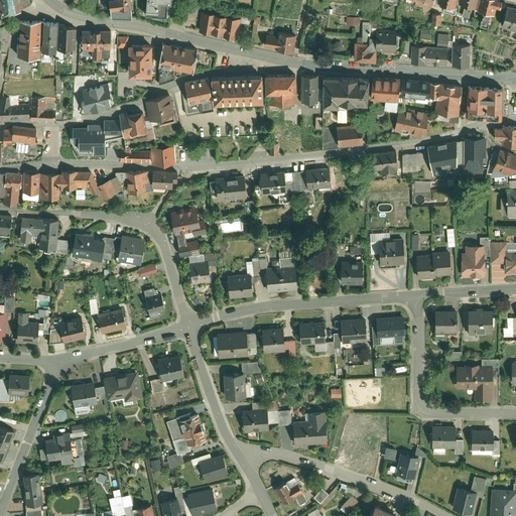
[(131,2),(130,0),(108,0),(109,4),(111,4),(110,11),(129,12),(130,2),(131,2)]
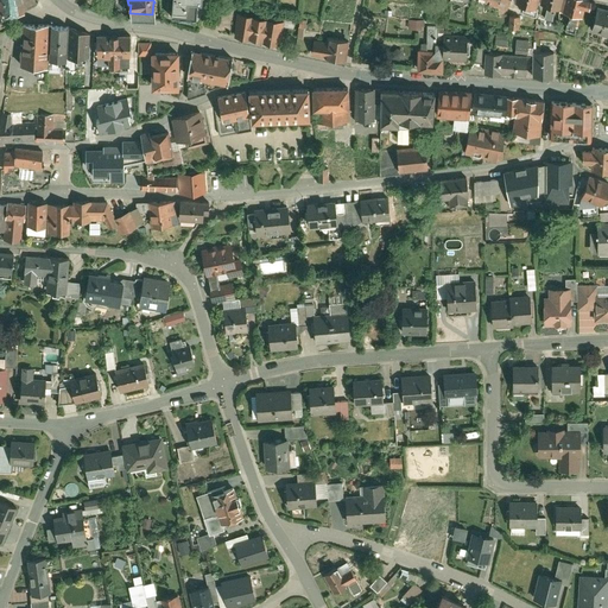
[(171,0),(171,10),(197,12),(198,0),(171,0)]
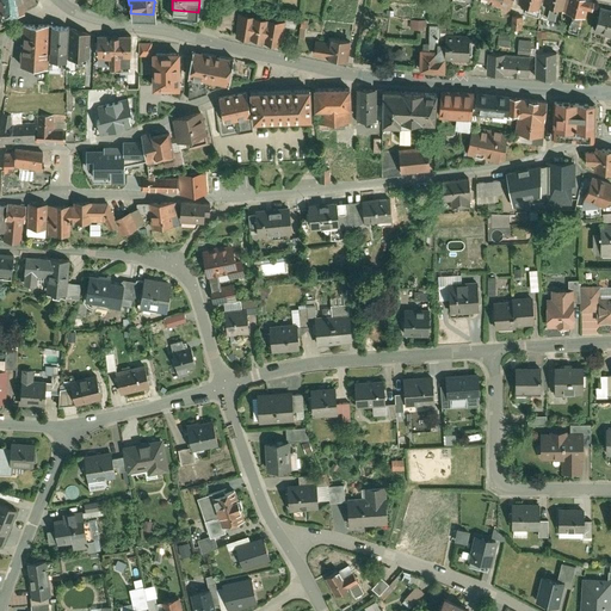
[(523,0),(525,0),(523,7),(537,12),(539,0),(523,0)]
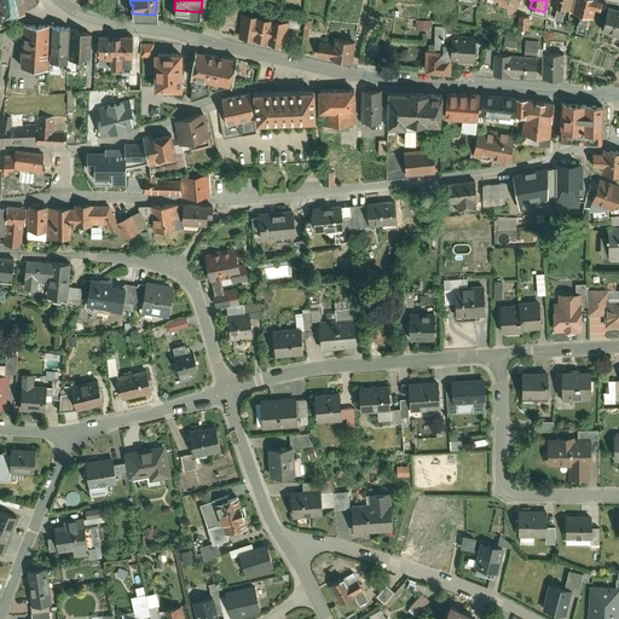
[(571,0),(549,0),(556,1),(553,13),(567,17),(570,6),(571,0)]
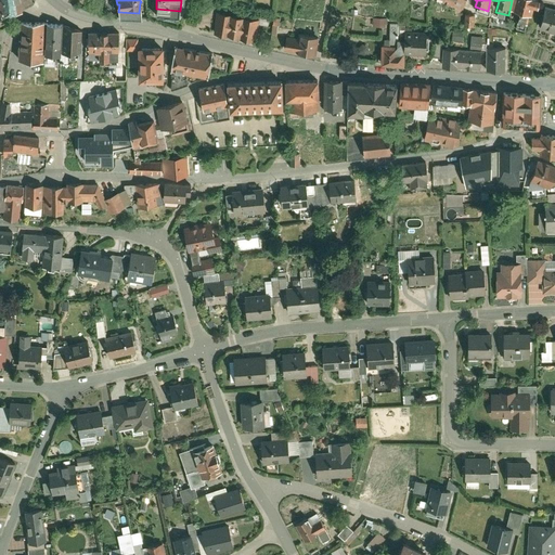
[(538,0),(512,0),(511,5),(519,8),(517,15),(527,17),(529,10),(530,11),(533,2),(538,3),(538,0)]
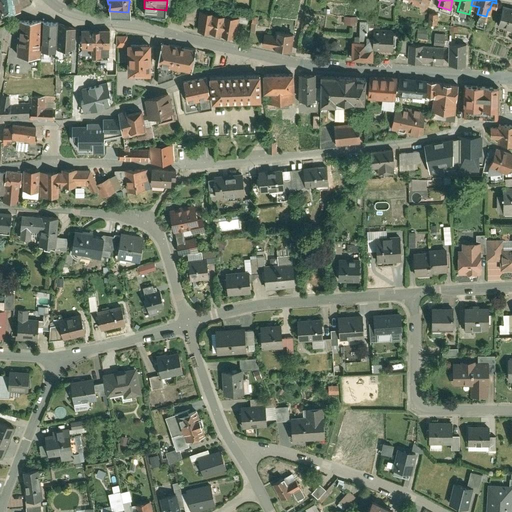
[(511,2),(502,0),(496,22),(511,25),(511,2)]
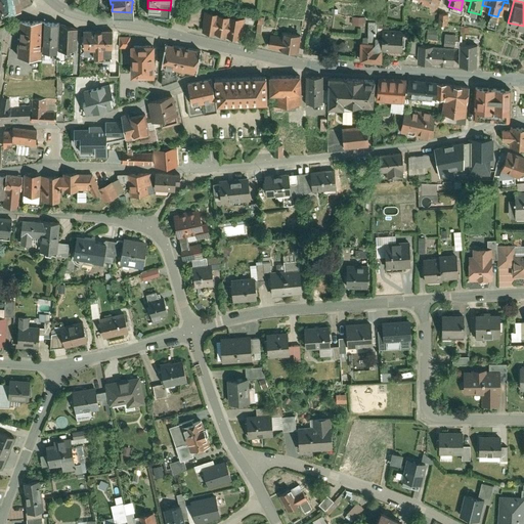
[(202,28),(238,36),(244,17),(206,8),(202,28)]
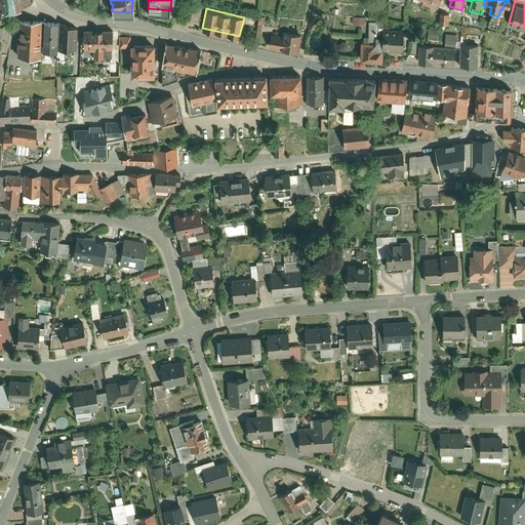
[(448,8),(439,8),(438,19),(448,21),(448,8)]
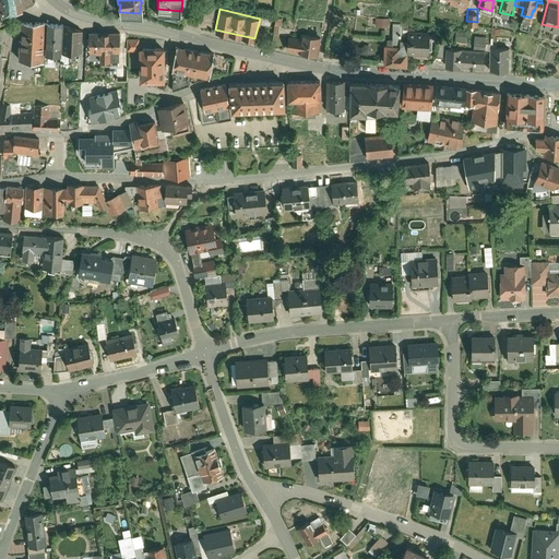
[(274,12),(272,27),(278,28),(281,13),(274,12)]
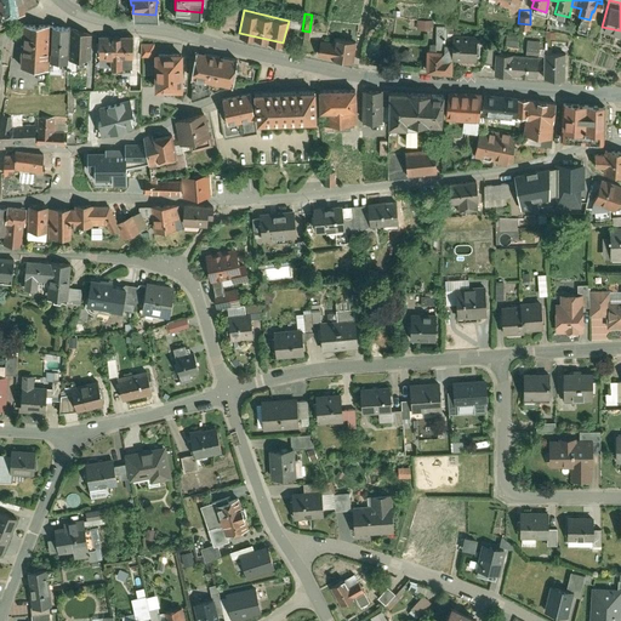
[(51,18),(21,17),(20,61),(49,61),(50,44),(51,18)]
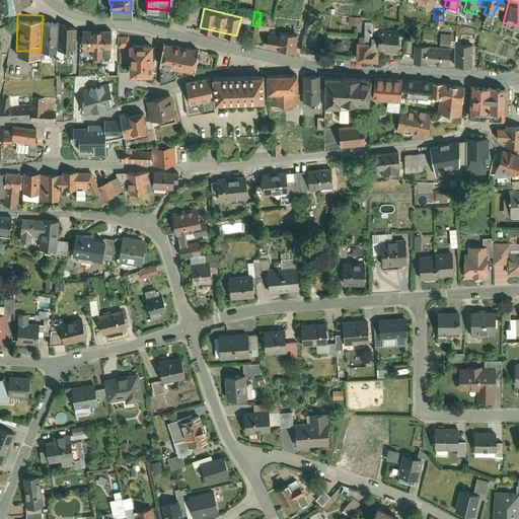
[(43,15),(42,36),(58,36),(58,17),(43,15)]
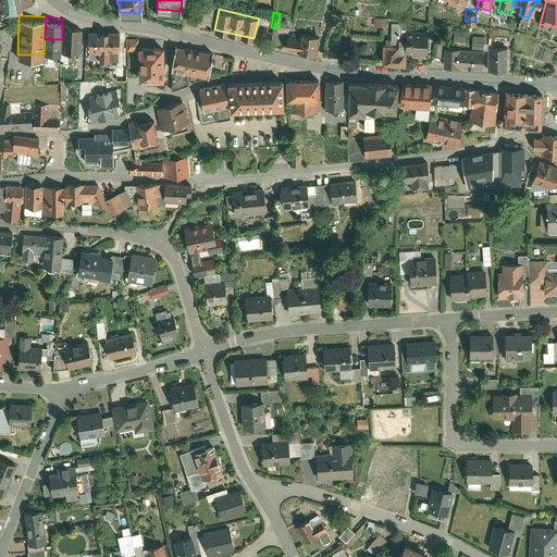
[(406,19),(382,17),(381,63),(405,64),(405,54),(429,54),(430,31),(406,31),(406,19)]
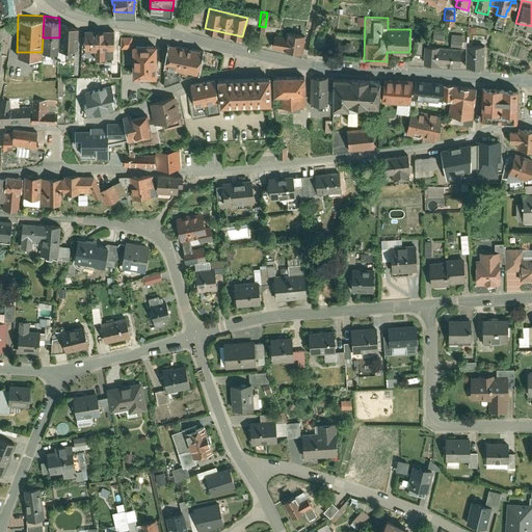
[(77,45),(78,24),(59,18),(59,37),(58,45),(77,45)]
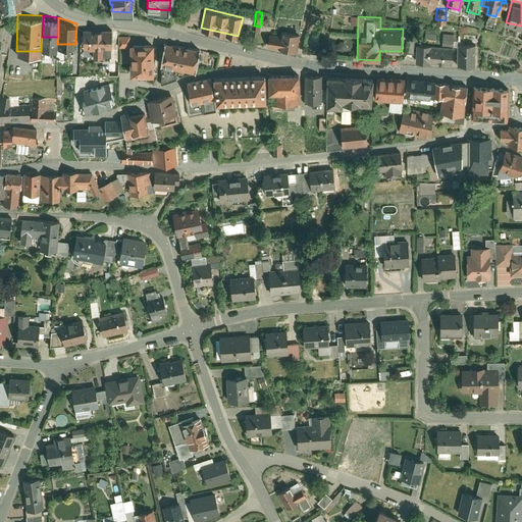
[(111,24),(83,24),(83,45),(92,45),(92,53),(103,53),(103,45),(112,45),(111,24)]
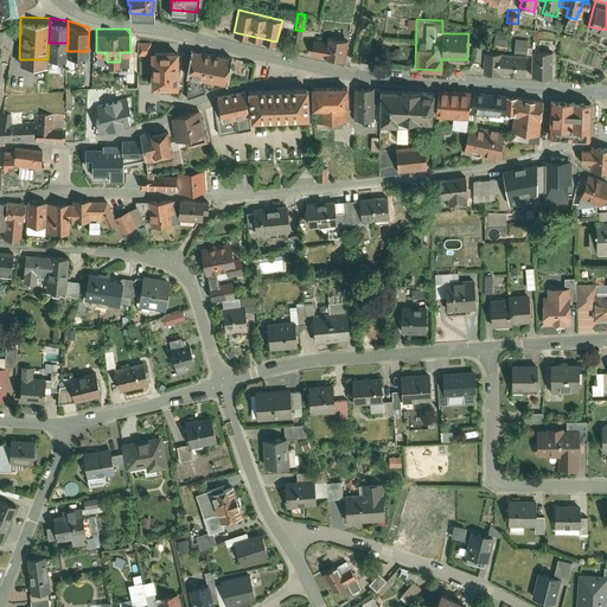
[(312,34),(310,50),(344,56),(346,34),(325,31),(324,36),(312,34)]
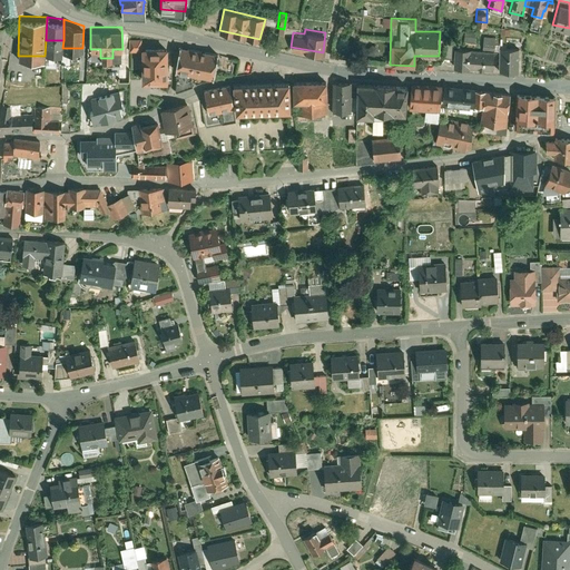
[(129,37),(129,47),(139,47),(139,37),(129,37)]
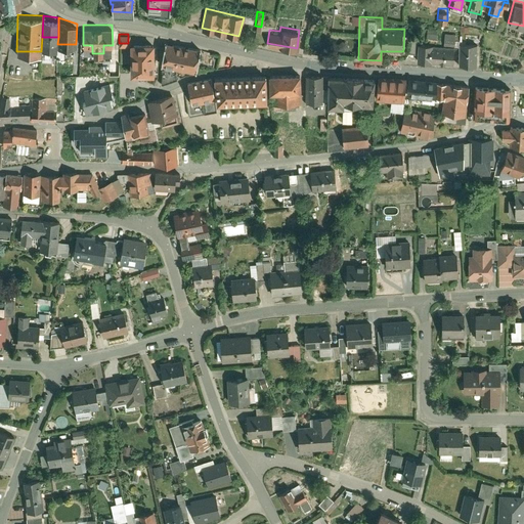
[(177,78),(177,66),(195,69),(200,45),(165,39),(160,62),(161,82),(177,78)]
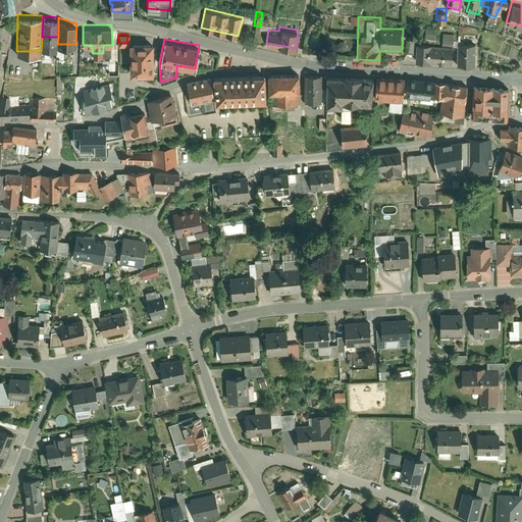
[(456,40),(456,63),(475,63),(475,41),(456,40)]
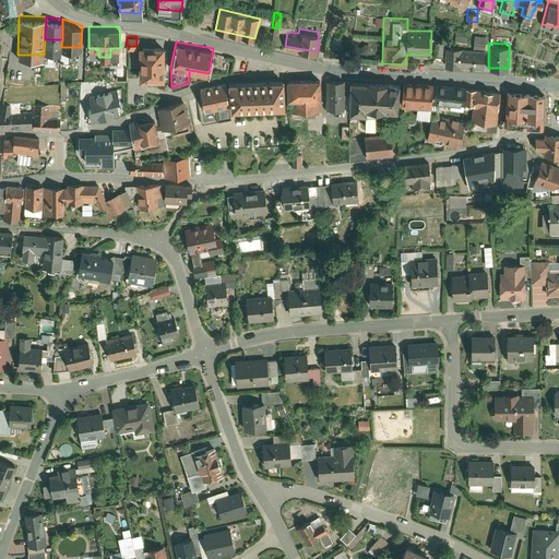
[(444,45),(444,64),(484,66),(485,46),(444,45)]
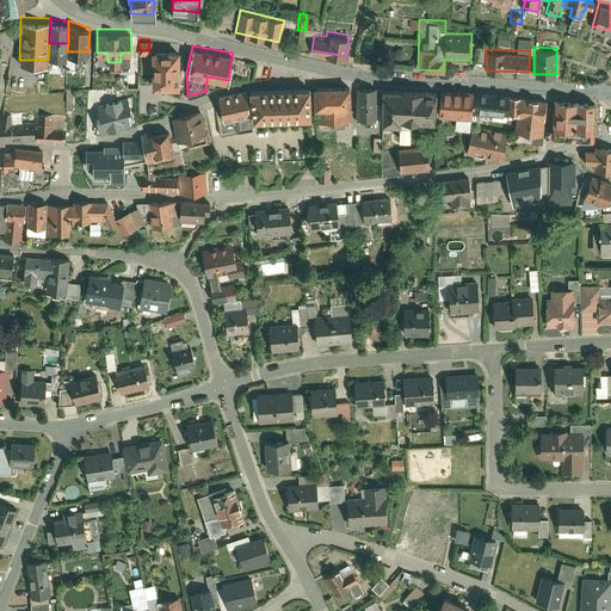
[(177,50),(153,51),(153,69),(127,69),(127,84),(140,84),(140,93),(153,93),(153,86),(177,86),(177,50)]
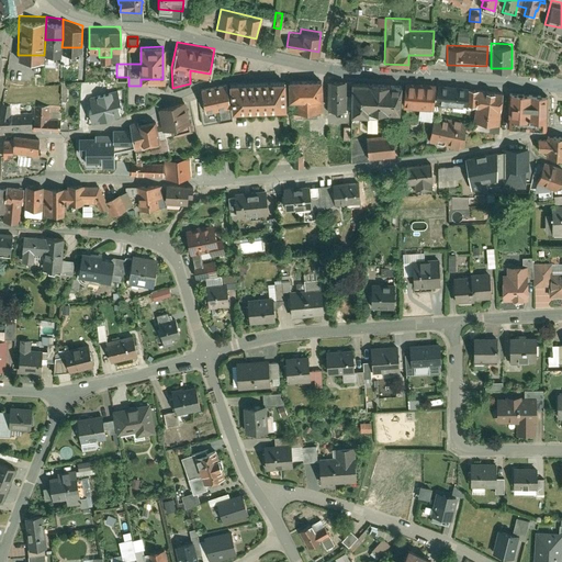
[(231,77),(232,105),(232,108),(285,107),(285,75),(231,77)]
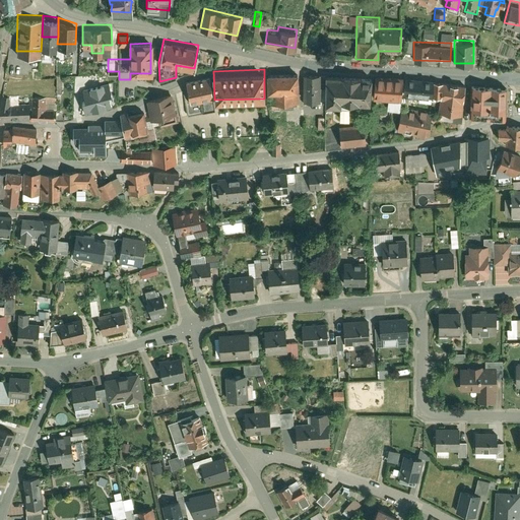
[(298,70),(266,70),(266,91),(270,91),(270,103),(299,102),(298,93),(298,71),(298,70)]
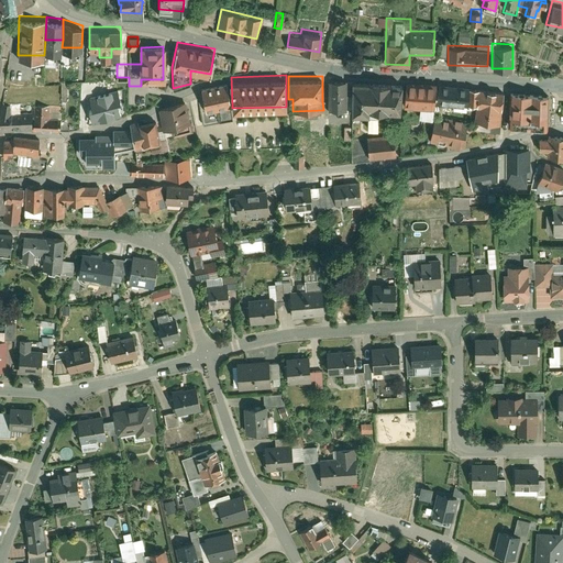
[(345,77),(328,77),(328,101),(328,111),(345,111),(345,107),(345,77)]
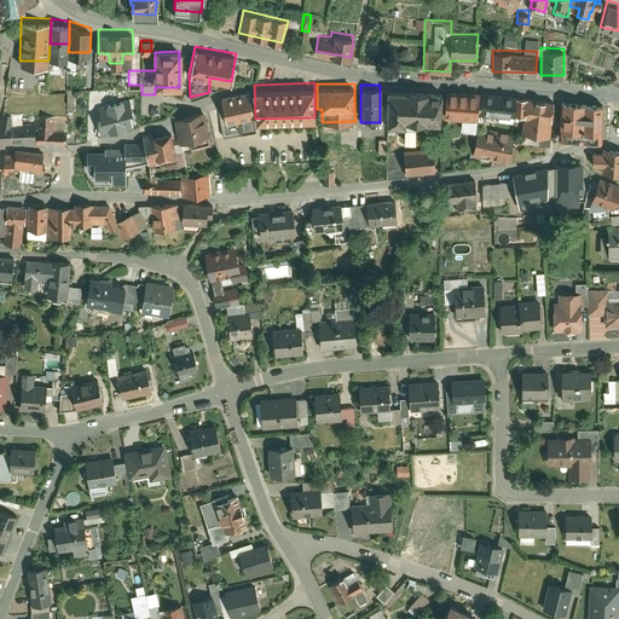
[(443,90),(388,86),(386,117),(386,122),(405,123),(404,138),(416,139),(417,119),(440,120),(443,90)]
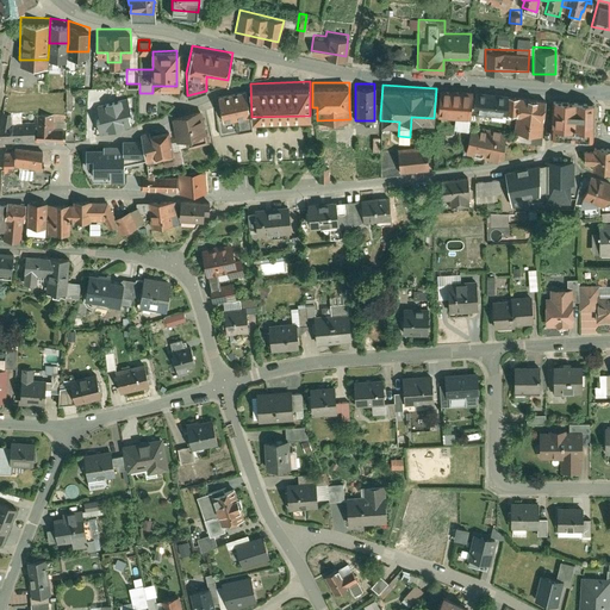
[(246,86),(217,92),(223,119),(251,114),(246,86)]
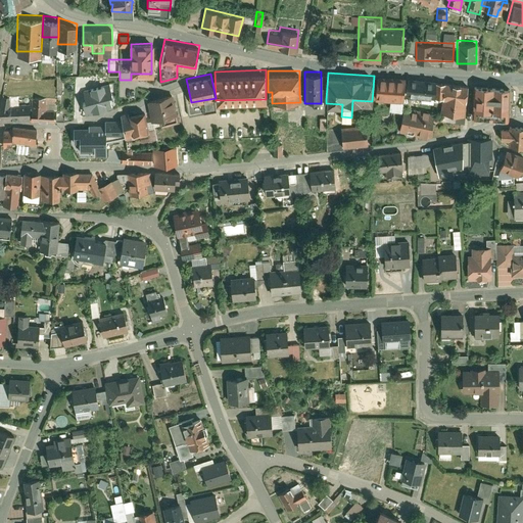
[(405,76),(376,74),(374,96),(406,99),(406,91),(407,81),(403,81),(405,76)]
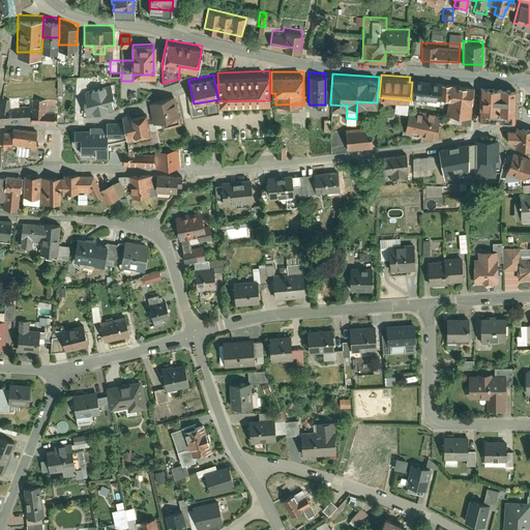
[(442,79),(413,77),(412,82),(411,92),(441,94),(442,80),(442,79)]
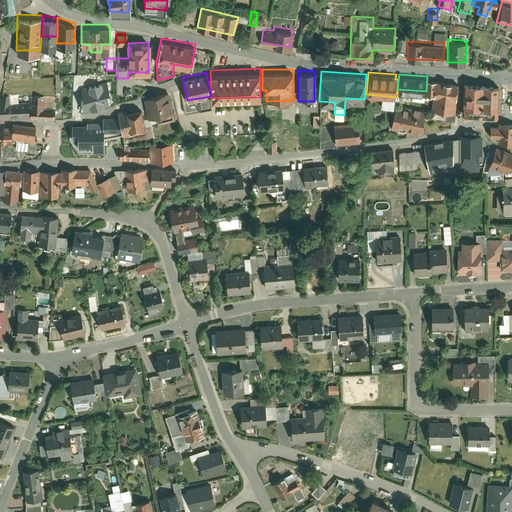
[(455,110),(454,101),(455,101),(458,80),(427,77),(426,91),(426,93),(433,93),(432,98),(444,100),(445,110),(455,110)]
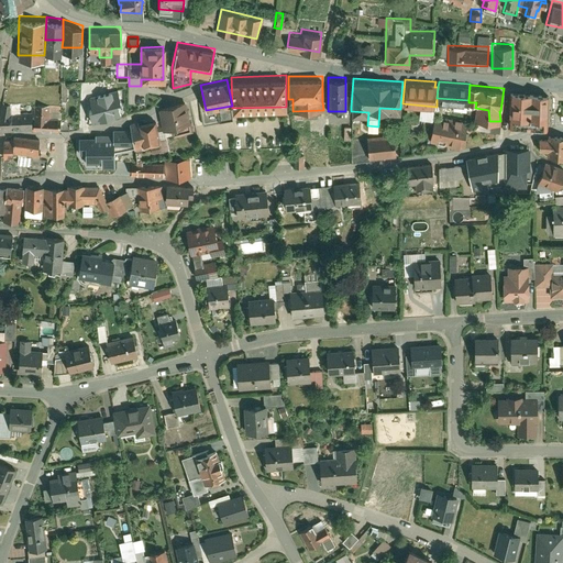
[(92,118),(121,111),(118,99),(121,99),(119,87),(90,94),(92,106),(90,106),(92,118)]
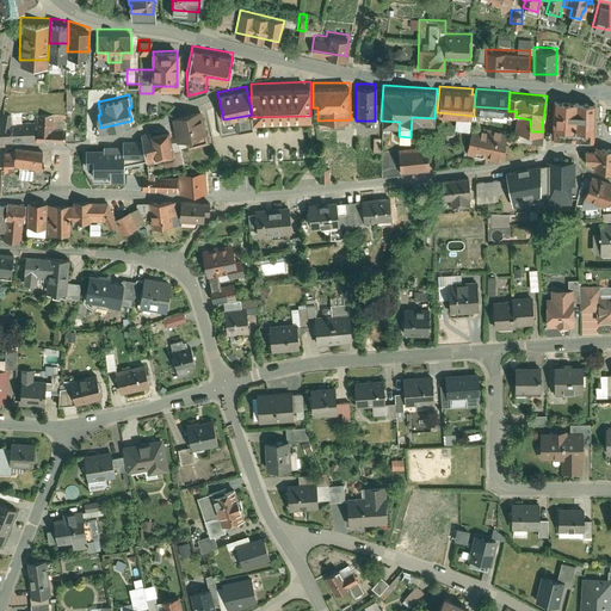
[(147,96),(136,96),(136,115),(147,115),(147,96)]
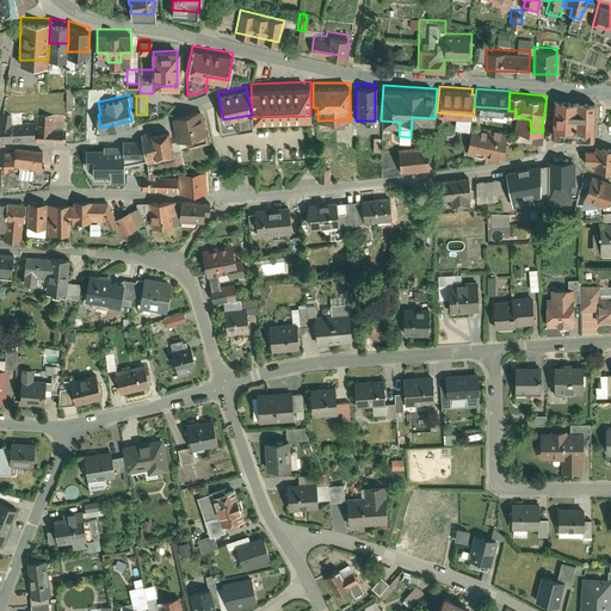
[(596,100),(551,98),(550,127),(553,127),(551,135),(593,137),(596,100)]
